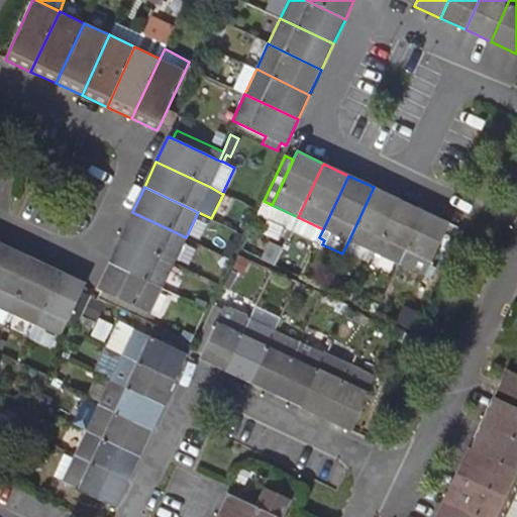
[(374,253),(399,199),(374,187),(348,241),(374,253)]
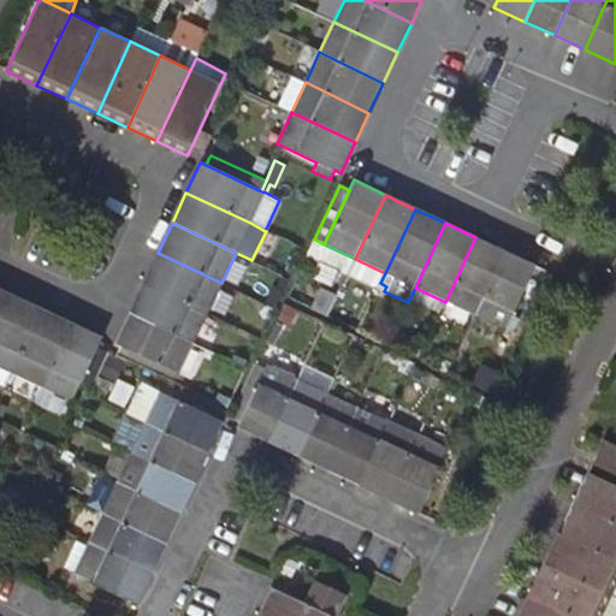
[(475,315),(505,252),(475,237),(445,302),(475,315)]
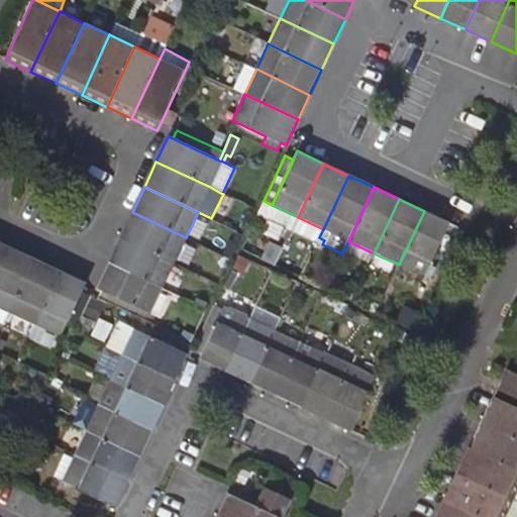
[(272,205),(264,201),(257,212),(292,227),(298,217),(272,205)]
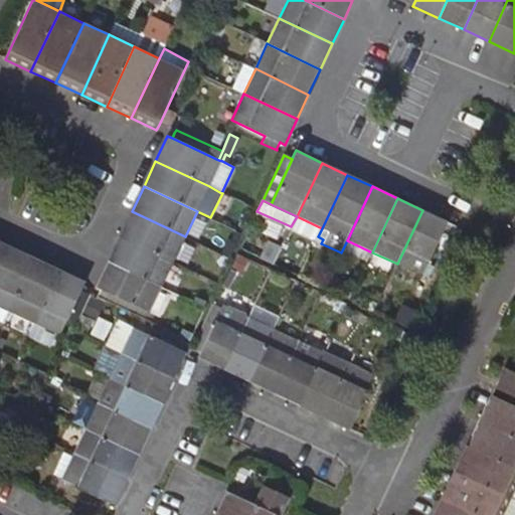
[(448,222),(422,210),(397,264),(422,276),(446,227),(448,222)]
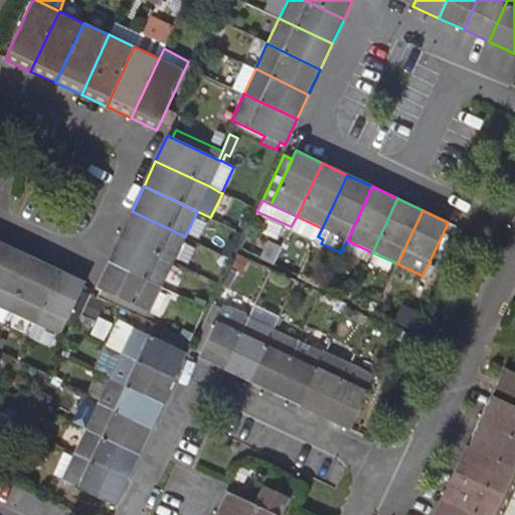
[(185,236),(132,211),(120,236),(173,263),(185,236)]
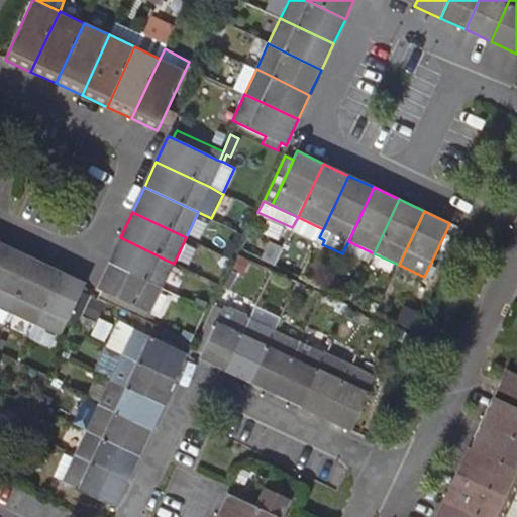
[(298,217),(292,227),(318,240),(319,237),(323,229),(298,217)]
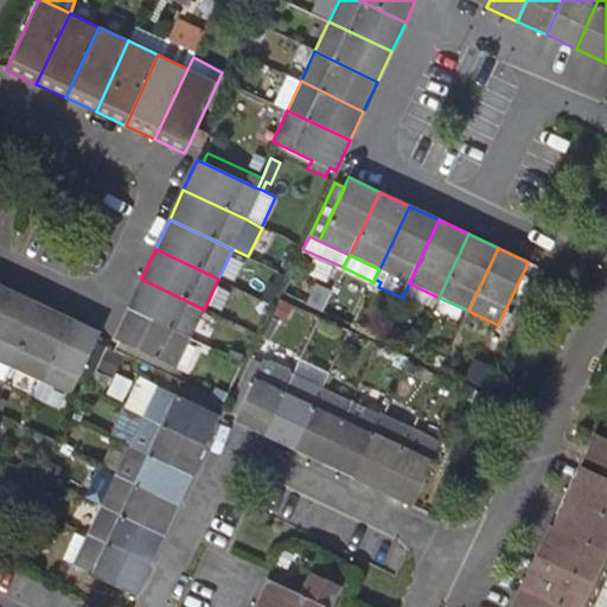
[(204,310),(141,279),(133,295),(127,310),(190,339),(204,310)]
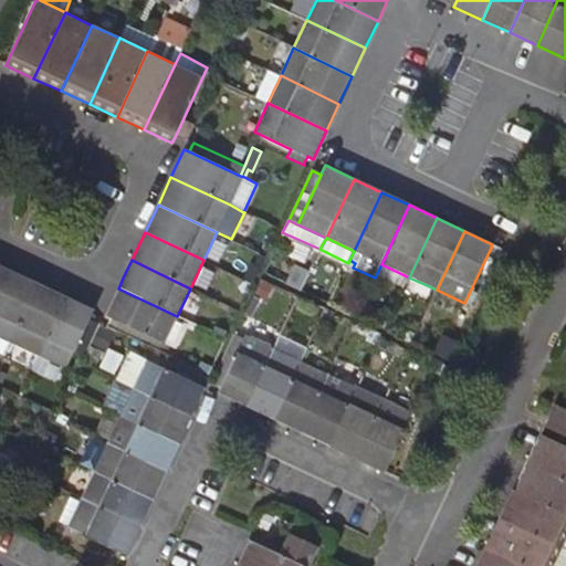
[(296,265),(289,283),(302,289),(306,279),(310,272),(296,265)]
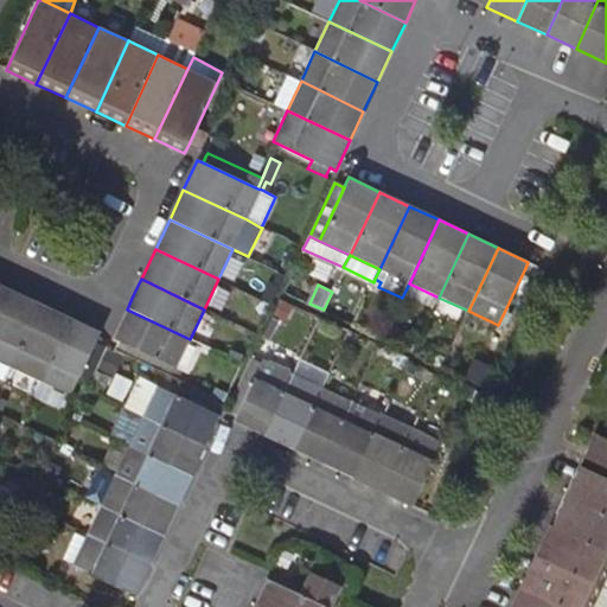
[(0,313),(11,291),(0,286),(0,313)]
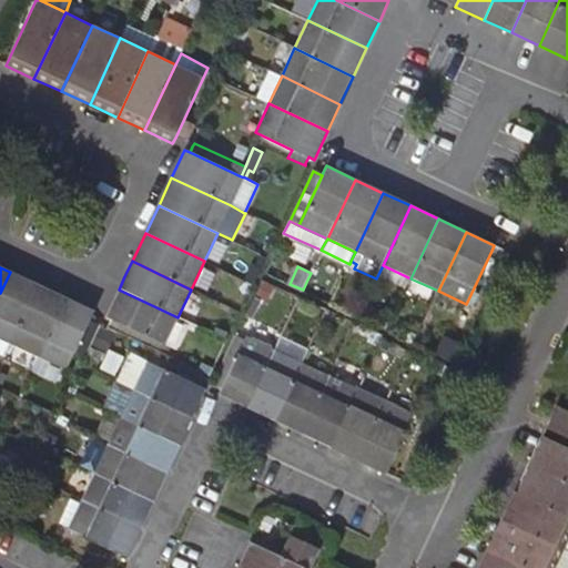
[(37,285),(10,272),(0,293),(0,340),(9,344),(37,285)]
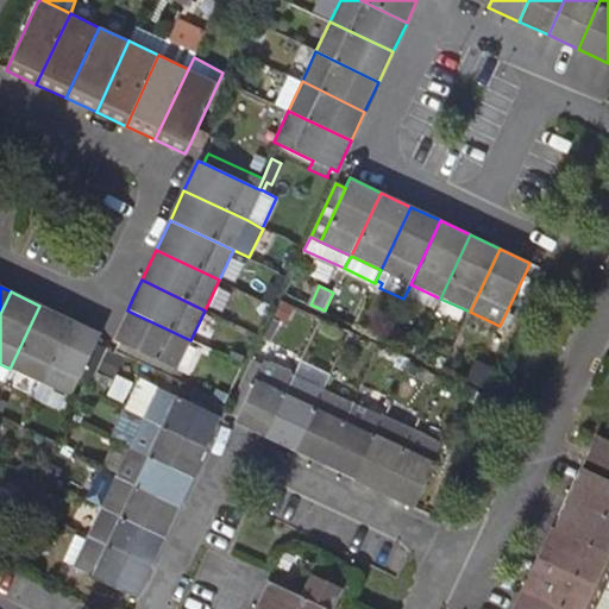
[(39,383),(69,320),(39,306),(10,369),(39,383)]
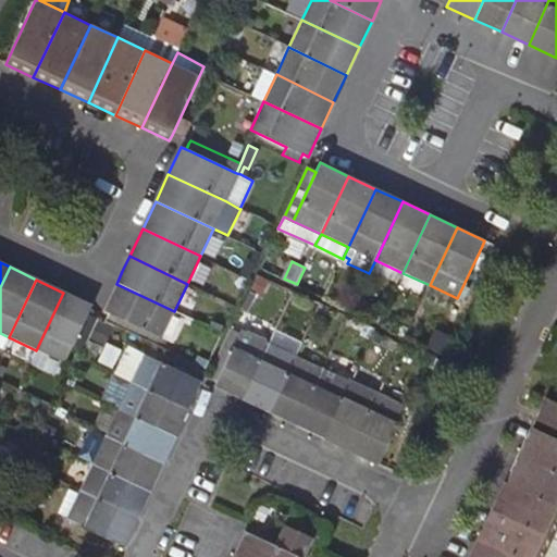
[(103,311),(108,313),(161,338),(174,311),(116,284),(103,311)]
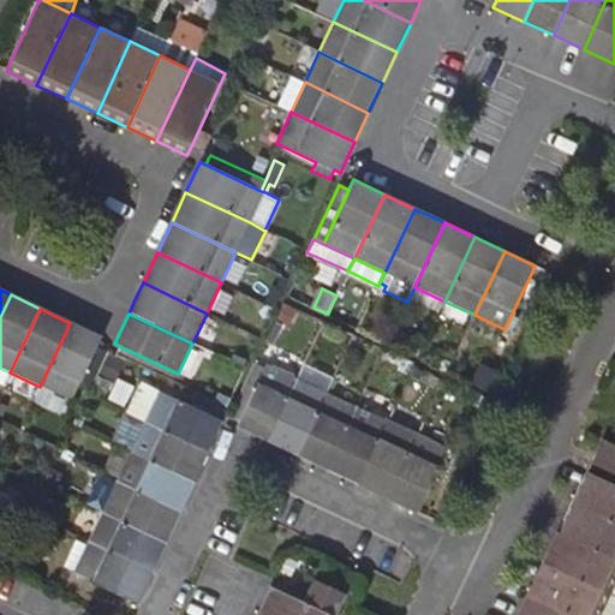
[(70,401),(81,380),(96,347),(97,345),(100,338),(70,323),(40,387),(70,401)]
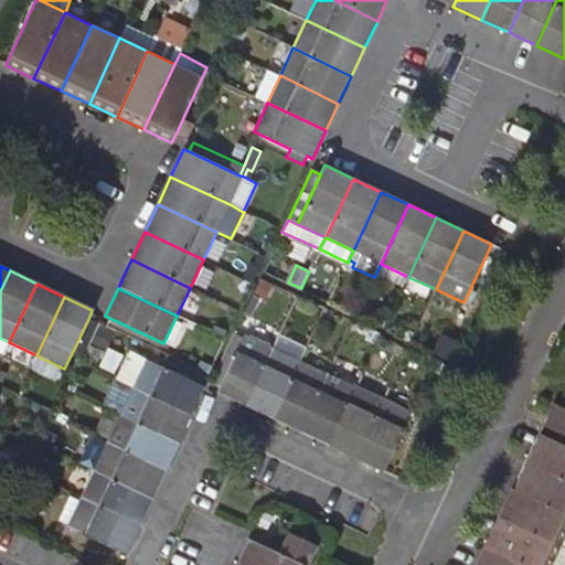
[(97,324),(98,323),(88,319),(74,349),(84,353),(97,324)]
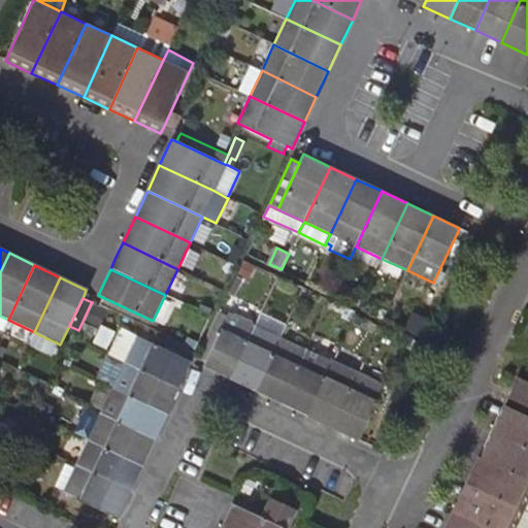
[(203,367),(230,380),(256,325),(229,311),(209,354),(205,361),(203,367)]
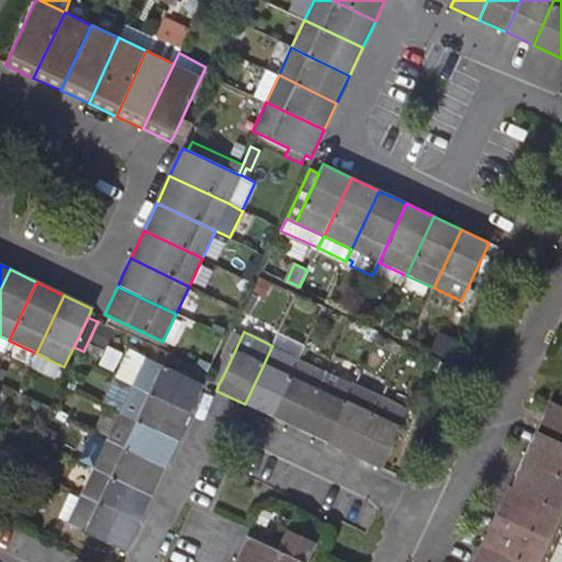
[(245,404),(272,417),(300,358),(272,346),(245,404)]
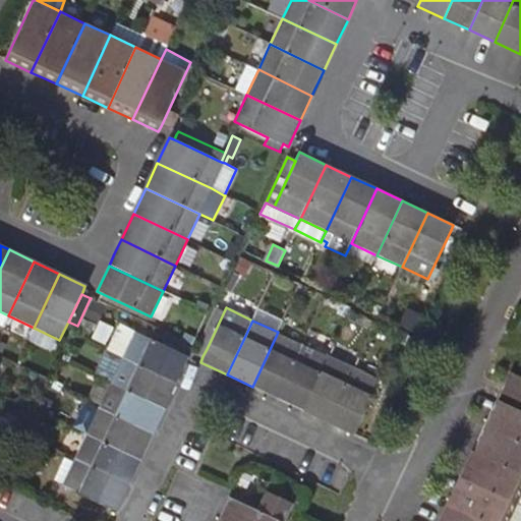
[(188,356),(184,355),(178,352),(134,332),(122,357),(176,383),(188,356)]
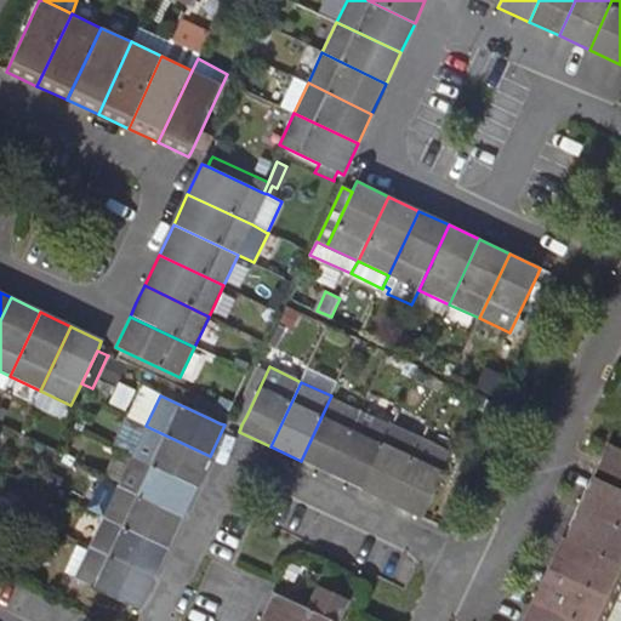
[(331,396),(301,461),(331,476),(362,410),(331,396)]
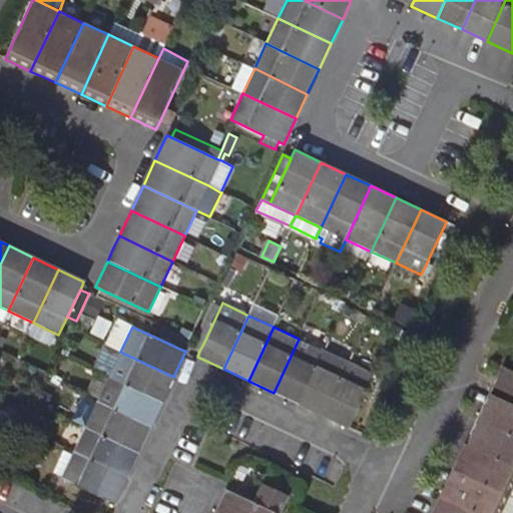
[(299,339),(274,393),(299,404),(324,351),(299,339)]
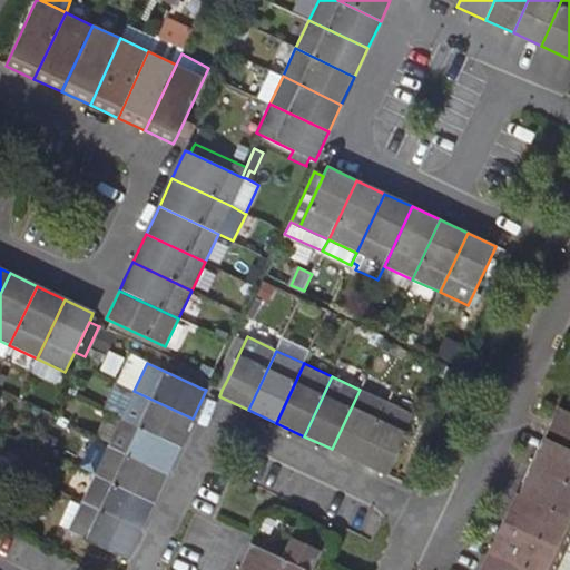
[(360,390),(332,449),(360,462),(387,403),(360,390)]
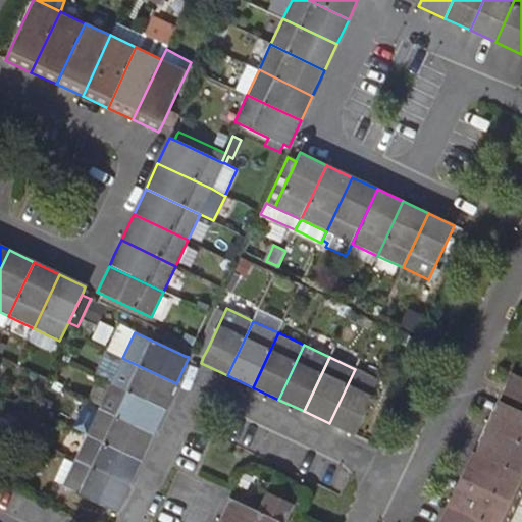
[(110,383),(164,409),(176,383),(122,358),(110,383)]
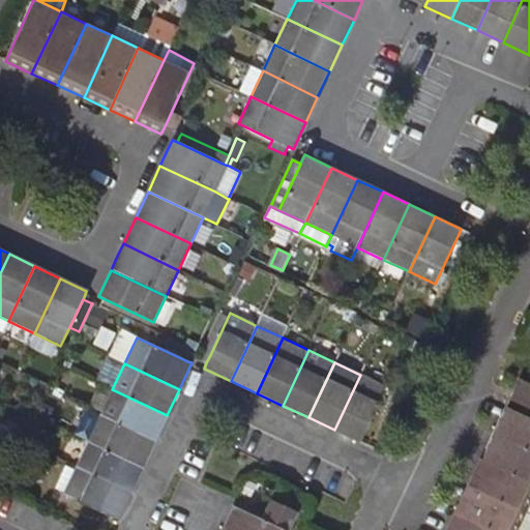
[(360,375),(334,430),(360,442),(362,438),(386,387),(360,375)]
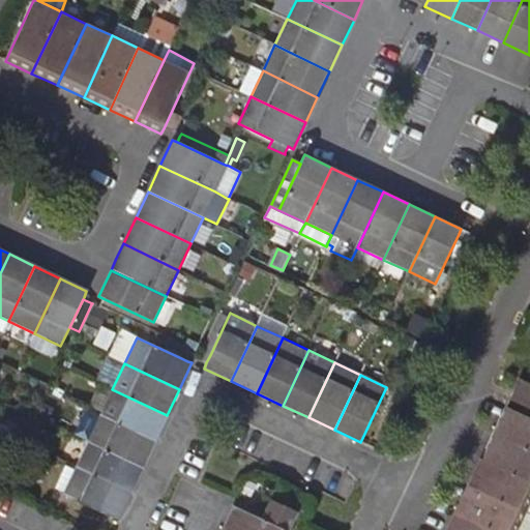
[(154,441),(167,415),(112,389),(99,415),(154,441)]
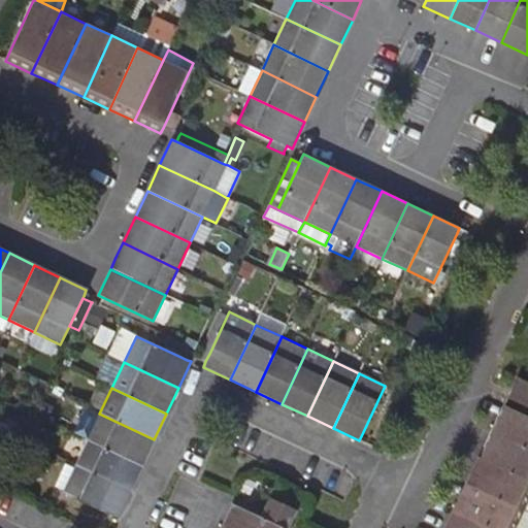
[(527,395),(517,390),(512,400),(508,406),(503,404),(491,430),(527,447),(527,395)]
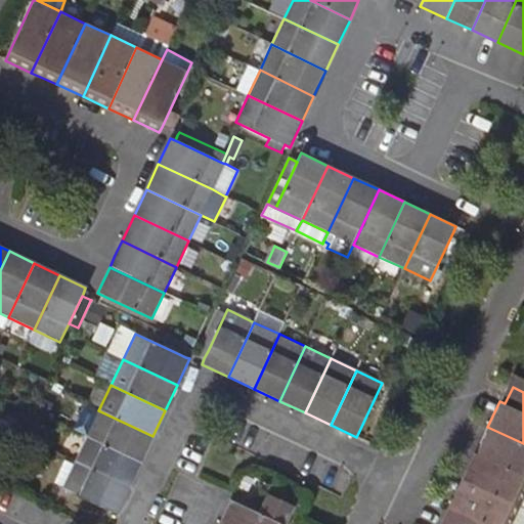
[(86,436),(140,463),(153,436),(98,410),(86,436)]
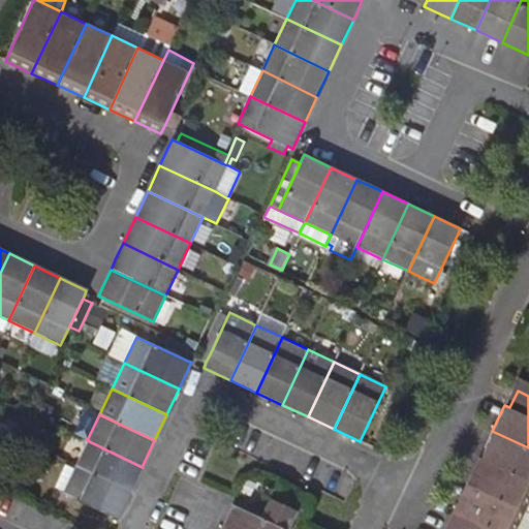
[(528,447),(492,431),(479,457),(528,479),(528,447)]
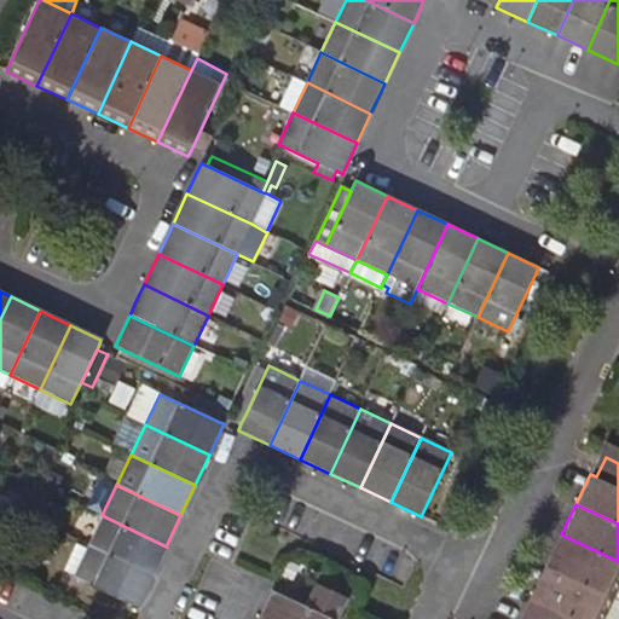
[(88,545),(151,576),(166,547),(102,515),(88,545)]
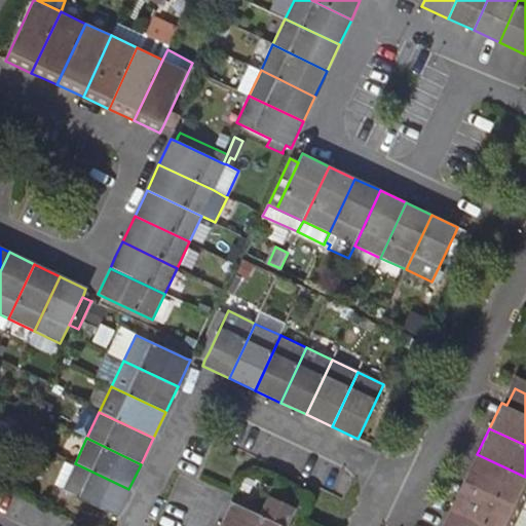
[(525,477),(477,454),(464,480),(521,506),(525,509),(525,477)]
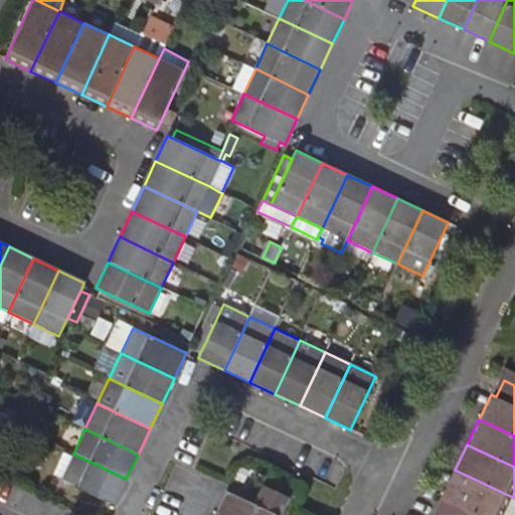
[(114,504),(126,479),(73,454),(72,456),(64,452),(53,476),(110,502),(114,504)]
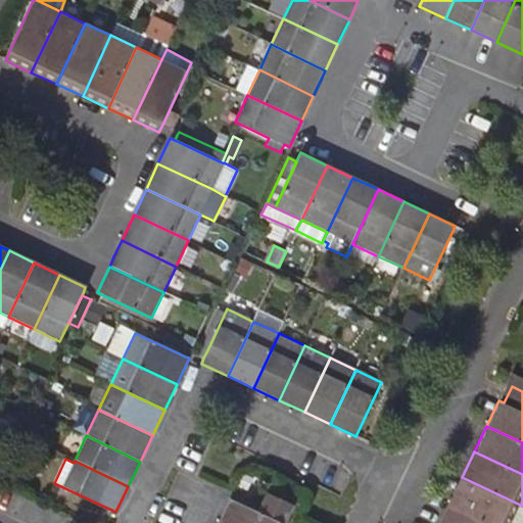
[(509,522),(518,504),(462,477),(449,503),(493,522),(509,522)]
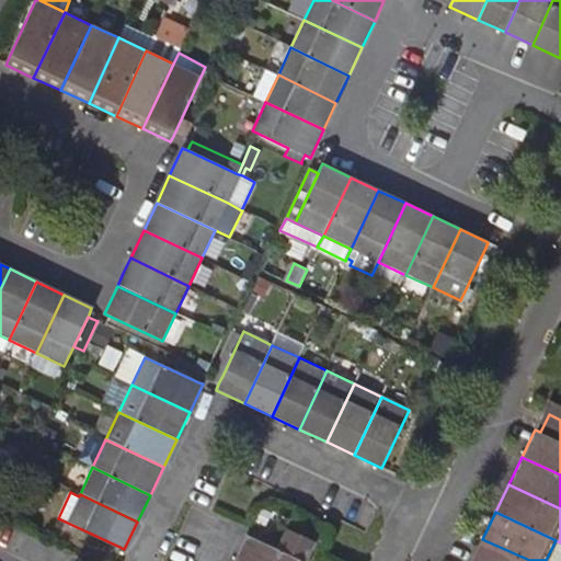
[(247,535),(233,560),(302,560),(252,537),(247,535)]
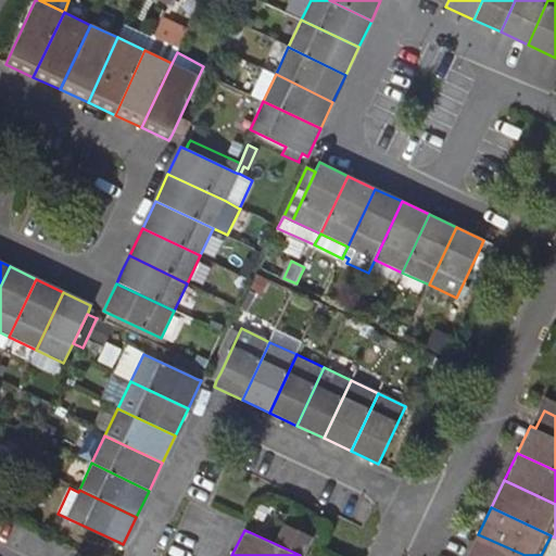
[(525,555),(478,534),(467,555),(525,555)]
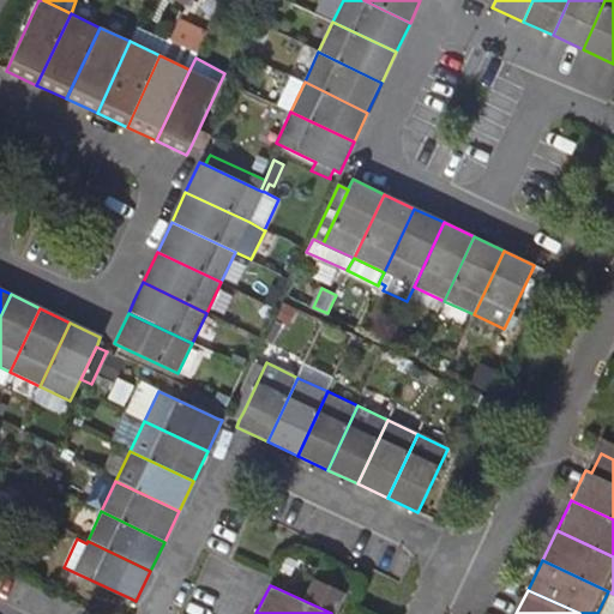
[(613,613),(613,594),(608,591),(597,613),(613,613)]
